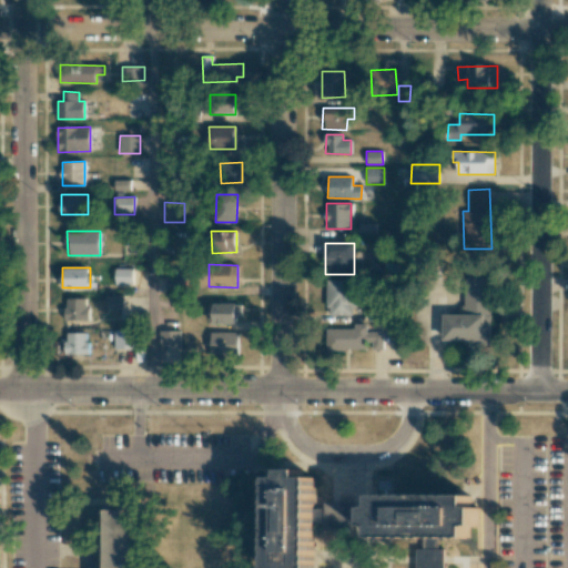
[(115,284),(133,285),(133,269),(115,269),(115,284)]
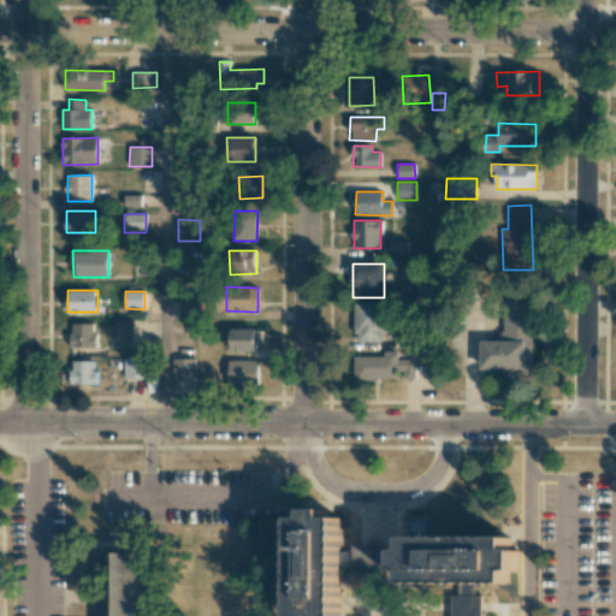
[(201,292),(181,292),(181,318),(201,317),(201,292)]
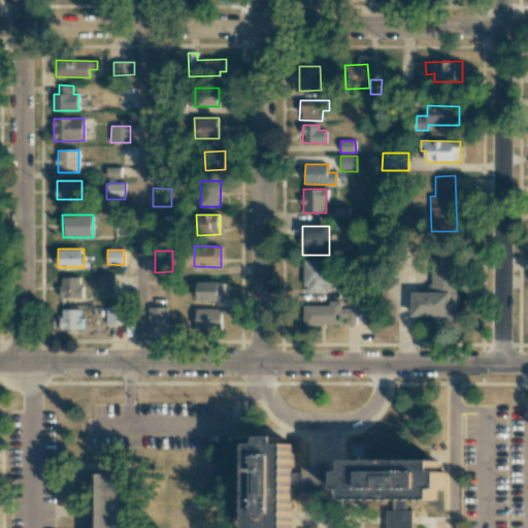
[(330,292),(329,260),(303,260),(304,293),(330,292)]
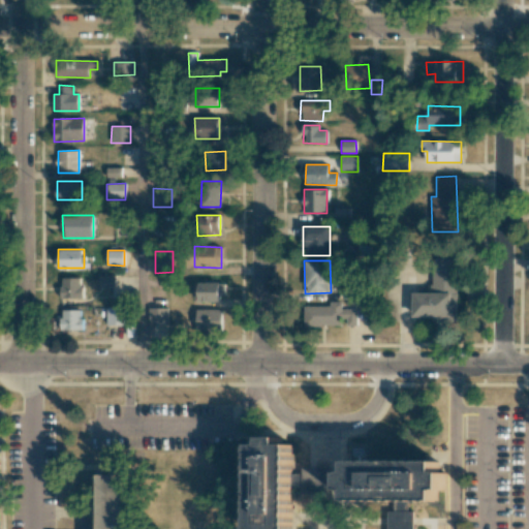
[(406,323),(407,300),(429,300),(429,265),(457,265),(456,323),(406,323)]
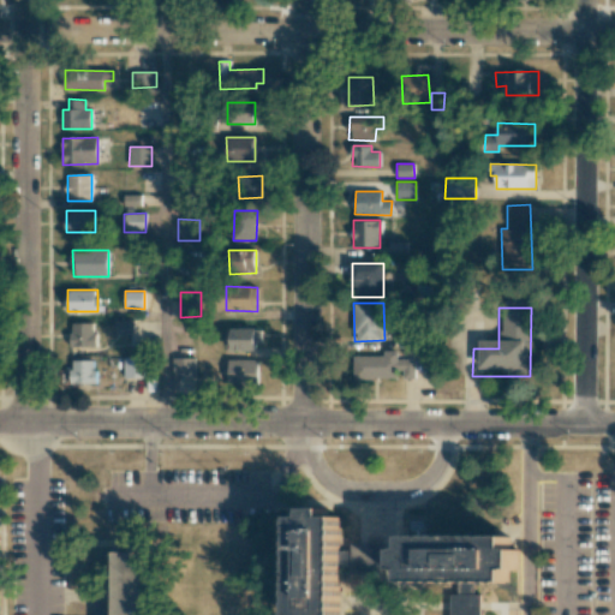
[(133,333),(133,320),(115,321),(115,334),(133,333)]
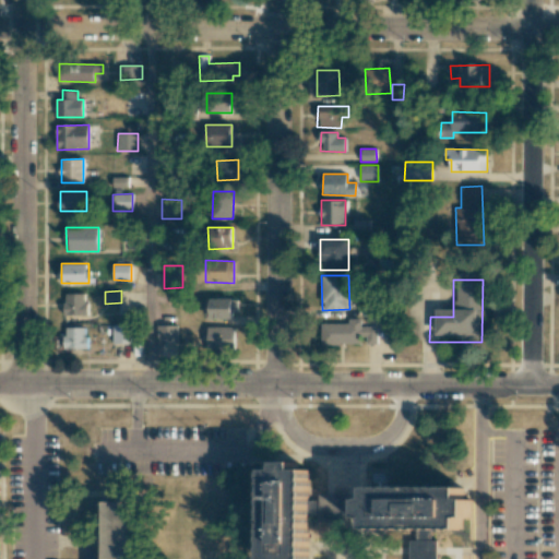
[(86,294),(64,294),(64,314),(86,314),(86,294)]
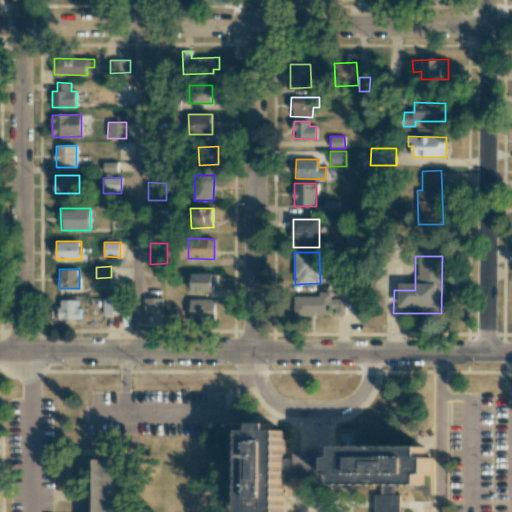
[(190,292),(216,292),(216,274),(190,274),(190,292)]
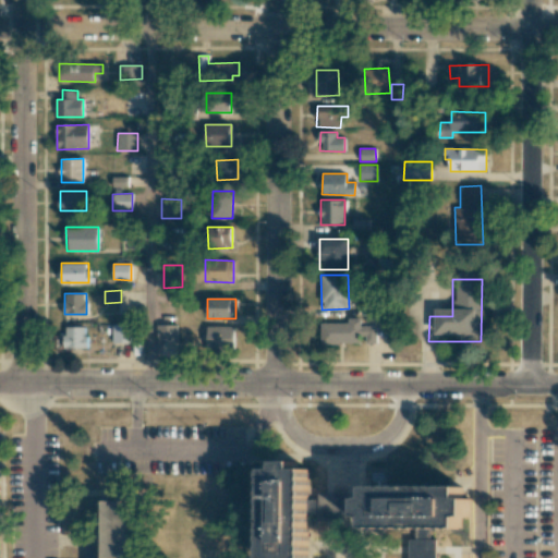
[(232,354),(233,316),(202,316),(201,353),(232,354)]
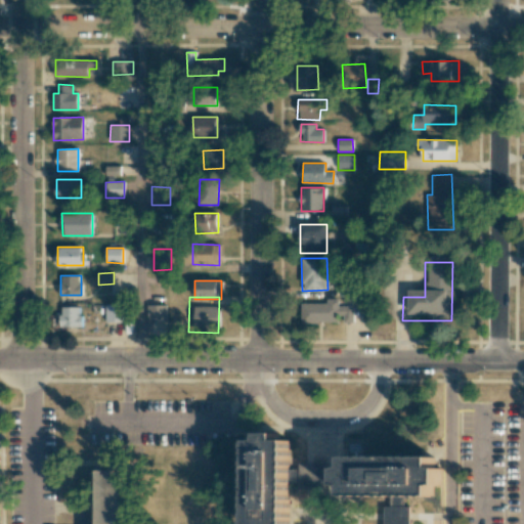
[(301,326),(301,309),(323,309),(323,301),(337,301),(337,311),(354,311),(353,328),(301,326)]
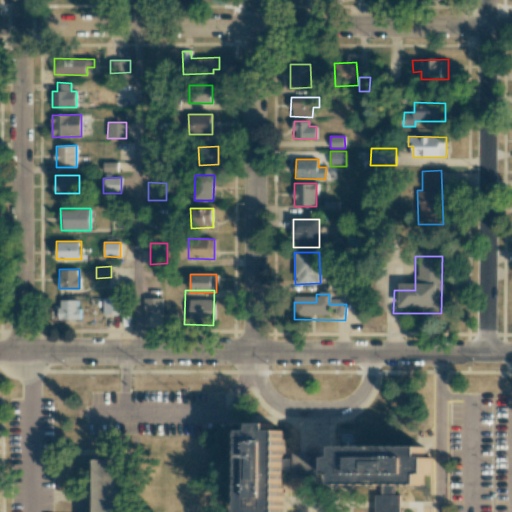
[(103,315),(121,314),(121,297),(103,298),(103,315)]
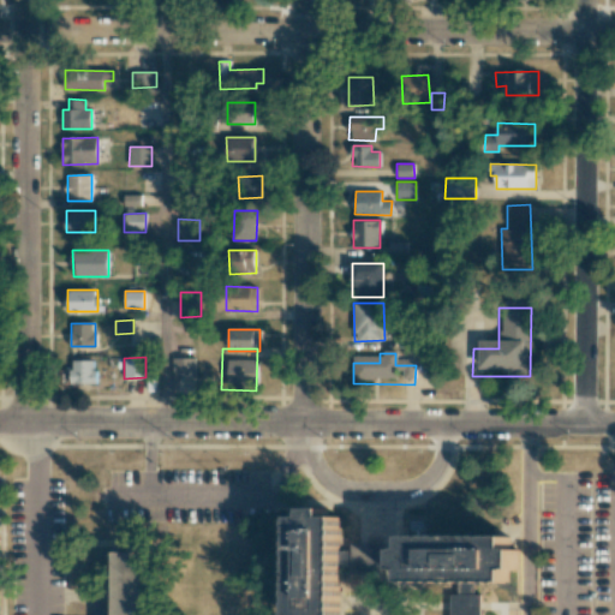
[(196,358),(174,358),(173,377),(196,378),(196,358)]
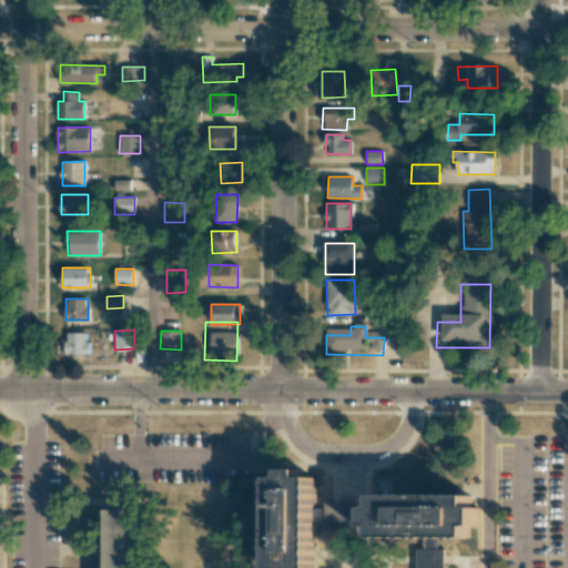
[(88,333),(64,333),(66,355),(88,355),(88,333)]
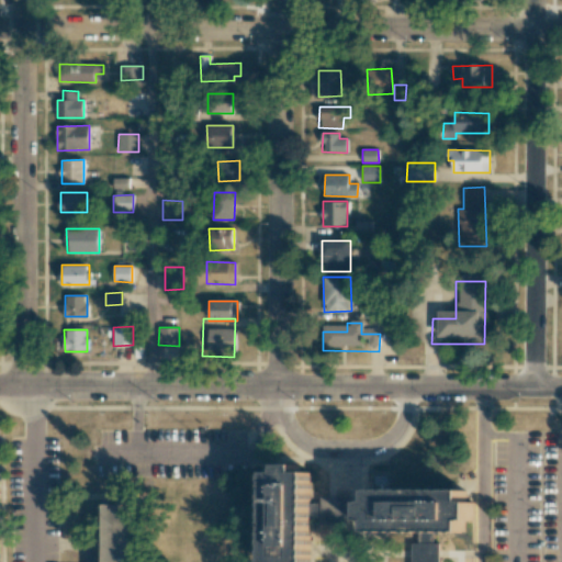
[(278,468),(295,468),(294,476),(307,476),(307,561),(268,561),(268,476),(278,476),(278,468)]
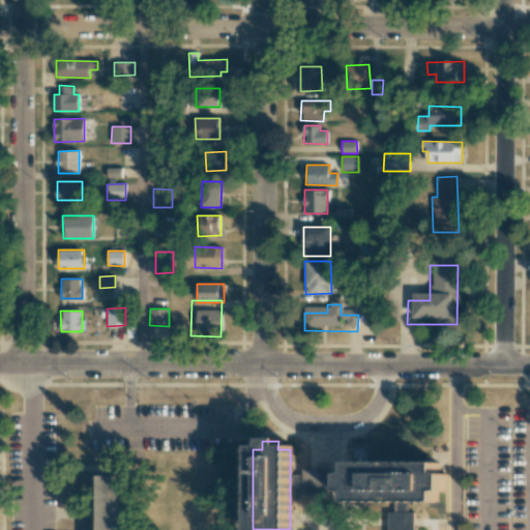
[(348,466),(435,467),(435,478),(444,478),(444,496),(436,495),(436,507),(405,506),(405,516),(411,516),(411,527),(411,529),(385,529),(385,527),(386,518),(393,518),(393,505),(349,505),(349,497),(341,497),(341,477),(348,478),(348,466)]
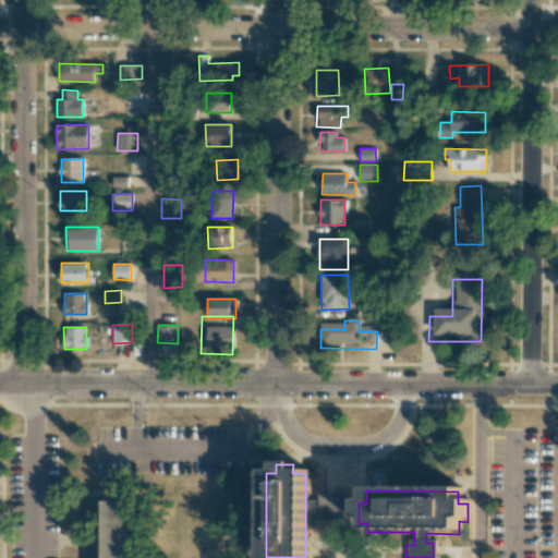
[(104,557),(104,506),(125,506),(125,557),(104,557)]
